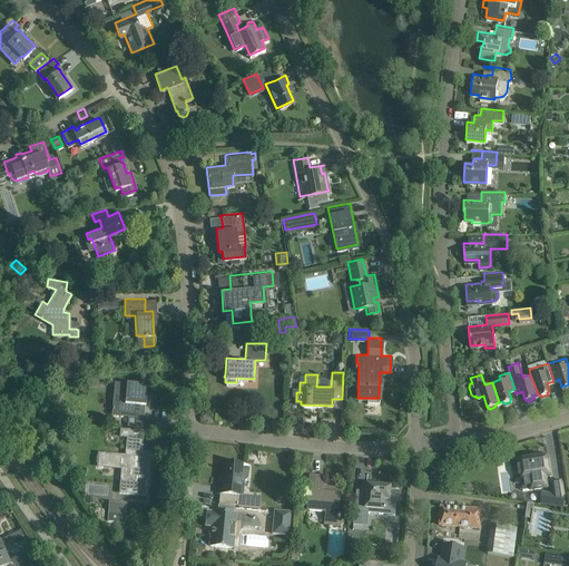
[(143,416),(145,392),(150,393),(150,383),(140,382),(114,380),(110,412),(127,415),(126,423),(136,423),(147,425),(148,416),(143,416)]
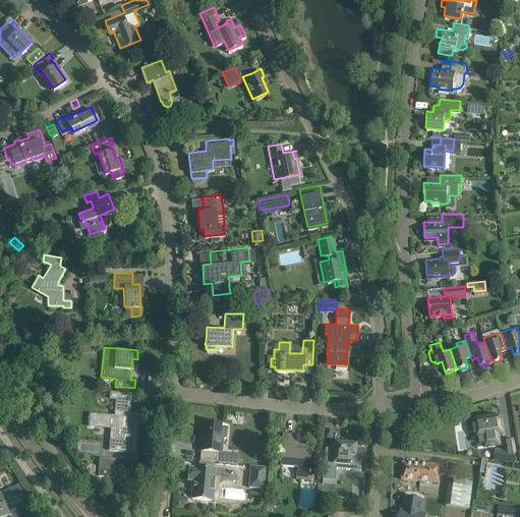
[(109,389),(108,396),(130,398),(131,391),(109,389)]
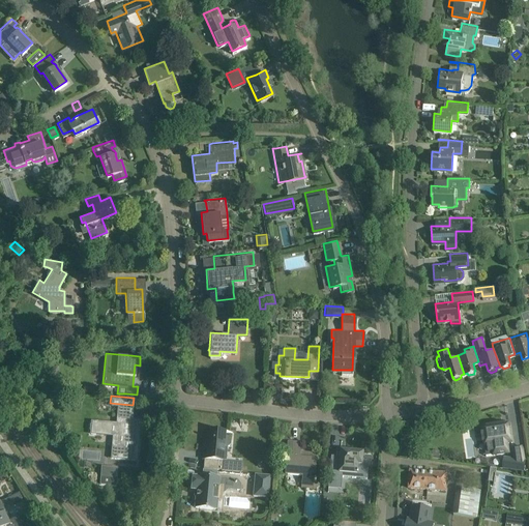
[(115,420),(91,418),(90,430),(118,433),(117,442),(111,441),(110,455),(136,457),(138,434),(133,433),(133,427),(138,428),(139,417),(115,415),(115,420)]
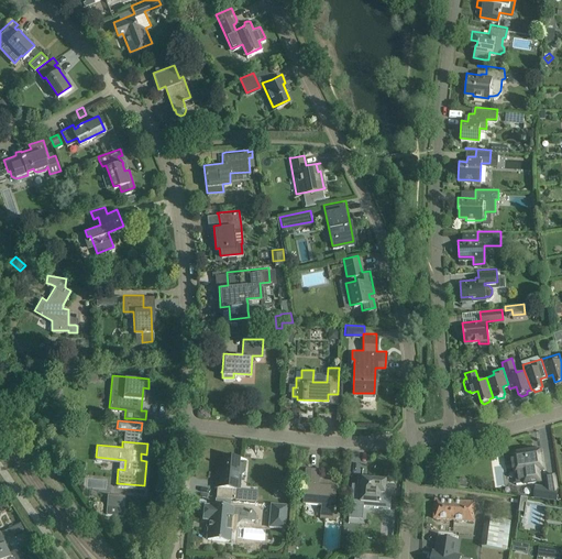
[(528,445),(509,448),(511,463),(519,462),(521,477),(538,474),(536,464),(541,463),(539,445),(529,446),(528,445)]
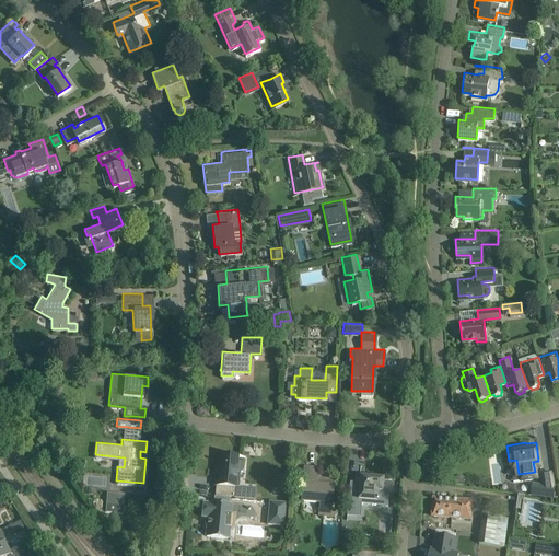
[(240,470),(243,466),(243,461),(240,458),(236,458),(236,453),(216,451),(219,452),(217,473),(213,473),(212,482),(234,484),(235,470),(240,470)]
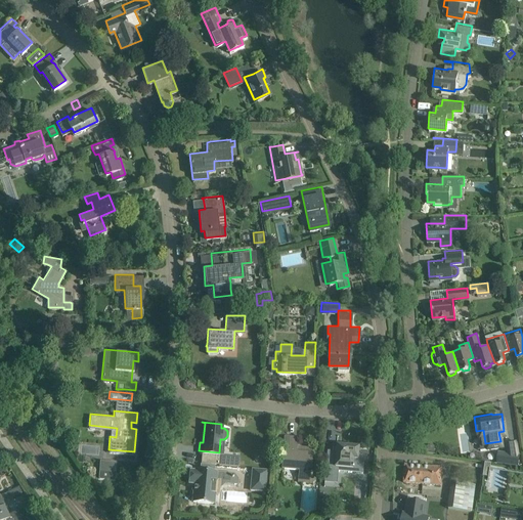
[(285,433),(284,455),(282,467),(299,468),(299,479),(311,480),(311,475),(312,474),(313,471),(307,469),(307,465),(312,466),(314,445),(296,443),(297,434),(285,433)]
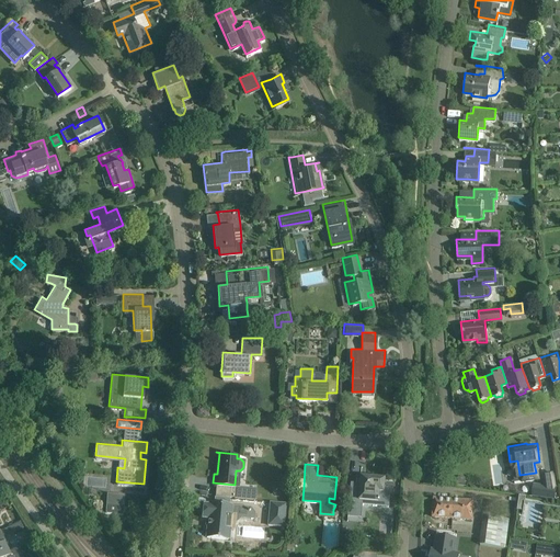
[(349,487),(347,504),(357,506),(357,501),(387,503),(389,488),(381,488),(383,476),(360,474),(358,488),(349,487)]
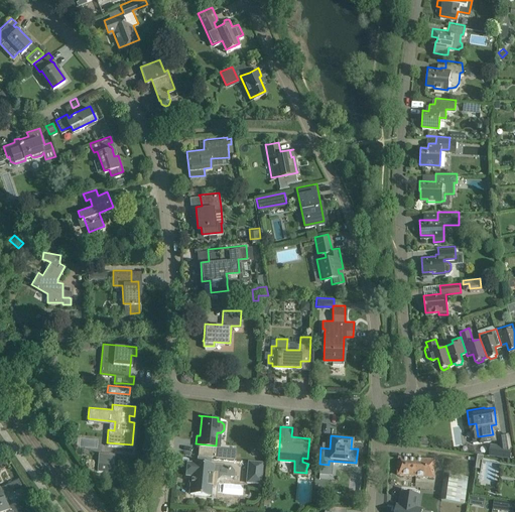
[(510,456),(512,445),(492,442),(491,453),(510,456)]
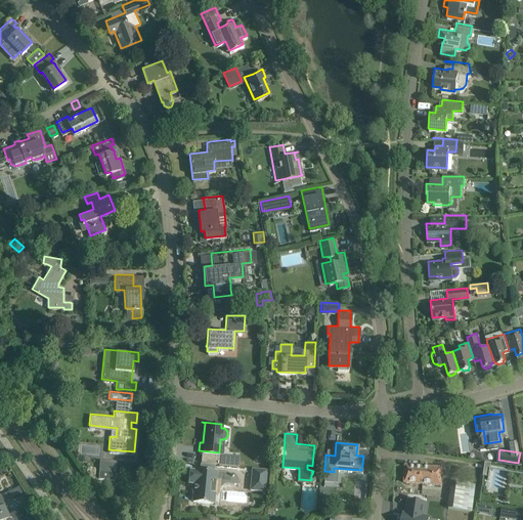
[(218,462),(218,463),(237,464),(238,453),(222,452),(219,452),(218,462)]
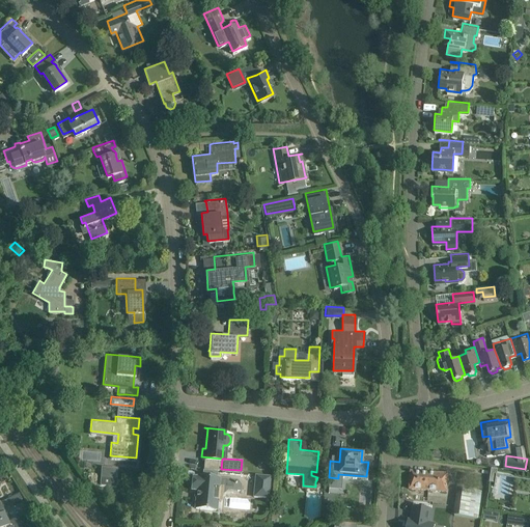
[(114,482),(116,466),(102,465),(100,477),(104,481),(114,482)]
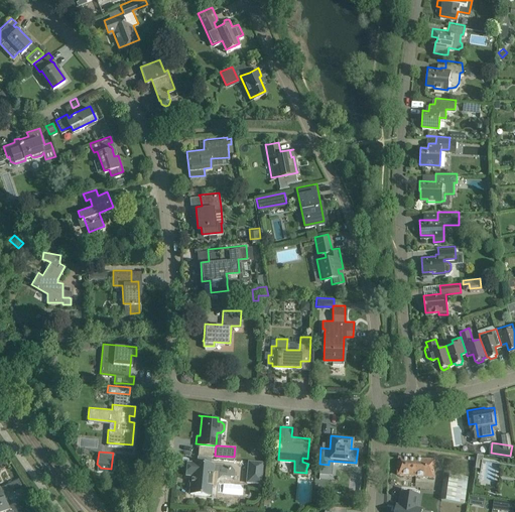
[(483,453),(477,453),(475,466),(481,467),(483,453)]
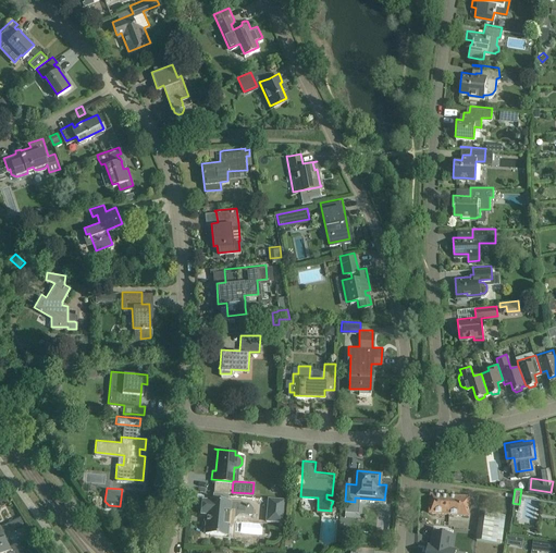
[(429,510),(448,512),(449,493),(430,492),(429,510)]
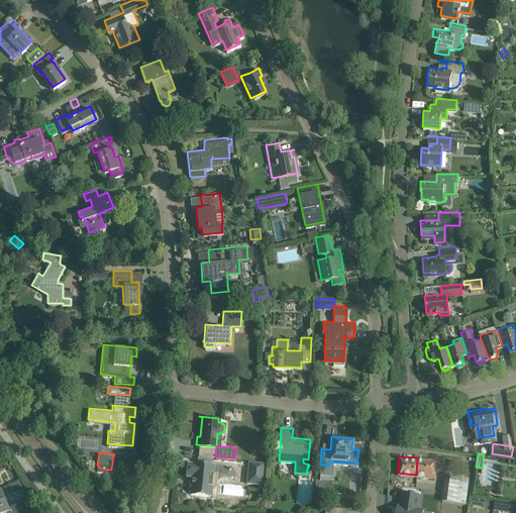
[(417,457),(416,475),(434,476),(435,458),(417,457)]
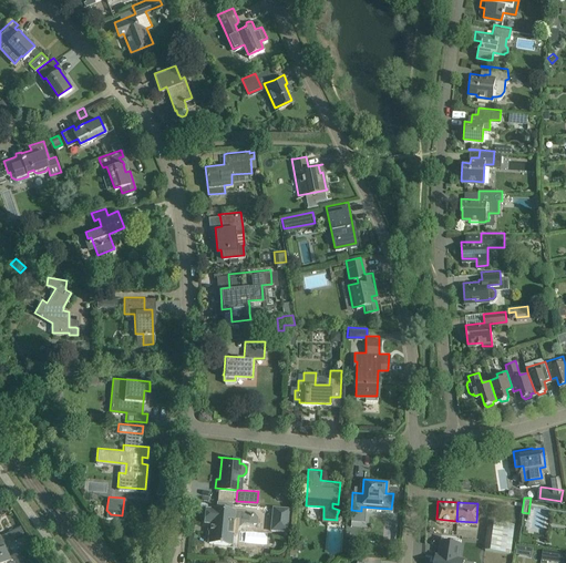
[(269,528),(287,530),(289,505),(271,504),(269,528)]
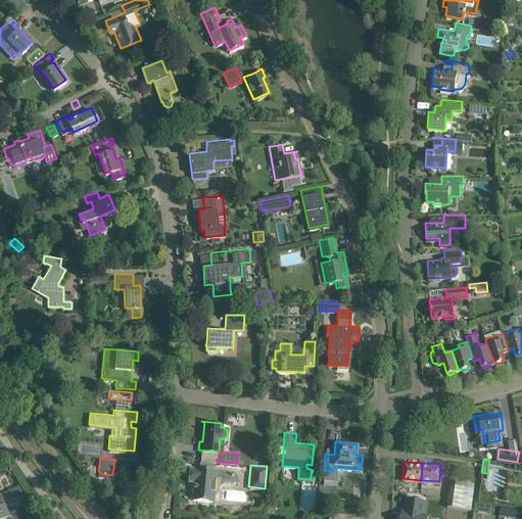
[(231,474),(231,470),(195,467),(189,467),(188,478),(193,479),(192,498),(211,500),(212,490),(216,490),(217,483),(223,479),(235,480),(236,474),(231,474)]
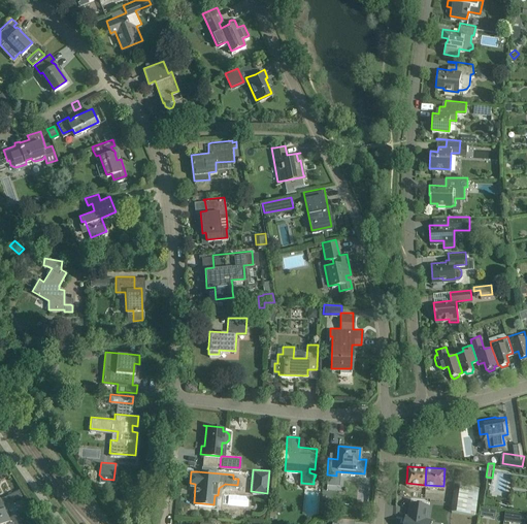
[(479,485),(454,483),(450,517),(473,520),(479,485)]
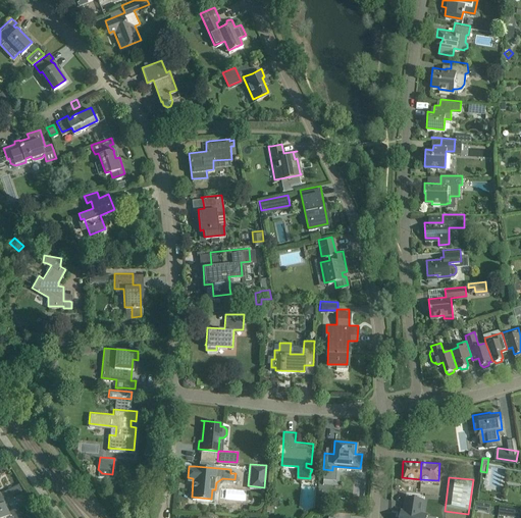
[(20,486),(18,481),(11,484),(15,490),(21,487),(20,486)]
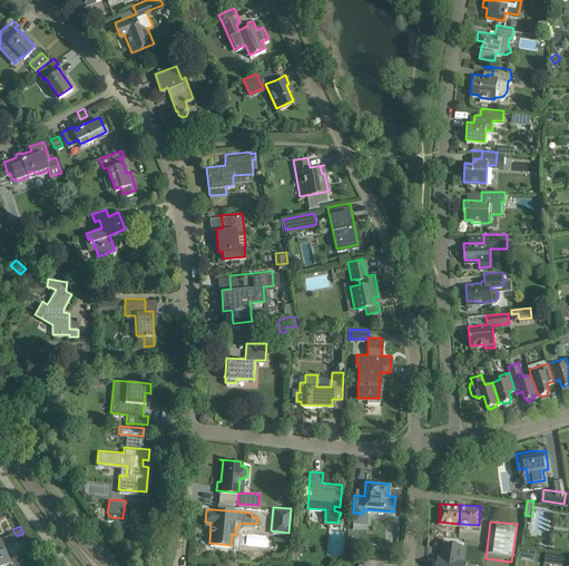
[(438,556),(435,565),(473,565),(473,564),(466,563),(466,559),(460,559),(462,544),(442,542),(440,556),(438,556)]
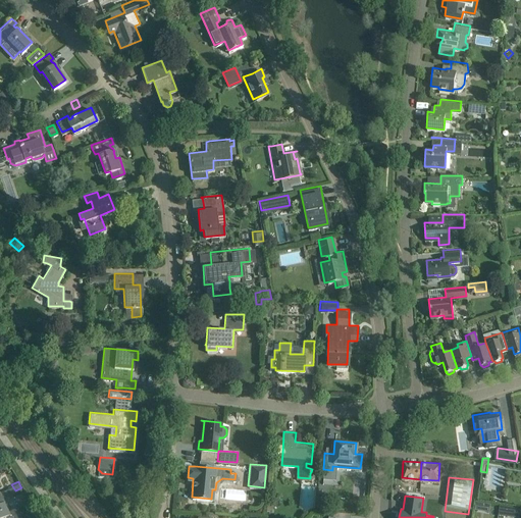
[(475,499),(474,507),(488,509),(489,502),(475,499)]
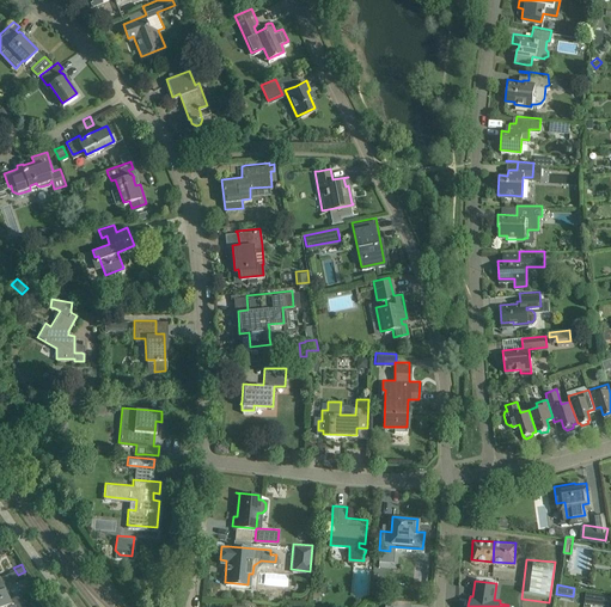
[(17,606),(25,604),(19,592),(8,596),(4,587),(0,588),(0,606),(17,606)]
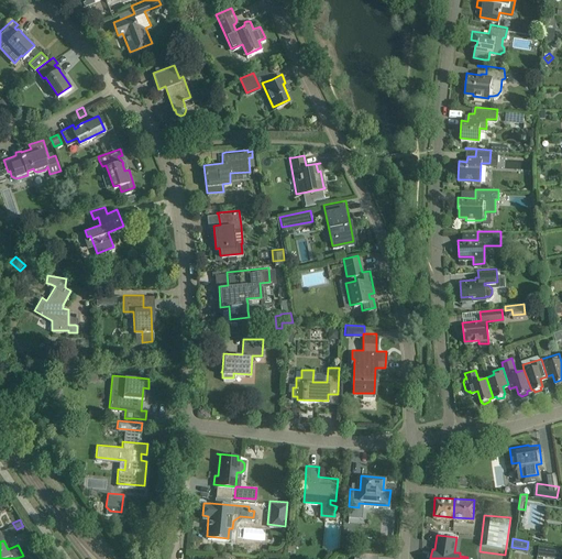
[(538,543),(537,554),(546,555),(548,544),(538,543)]
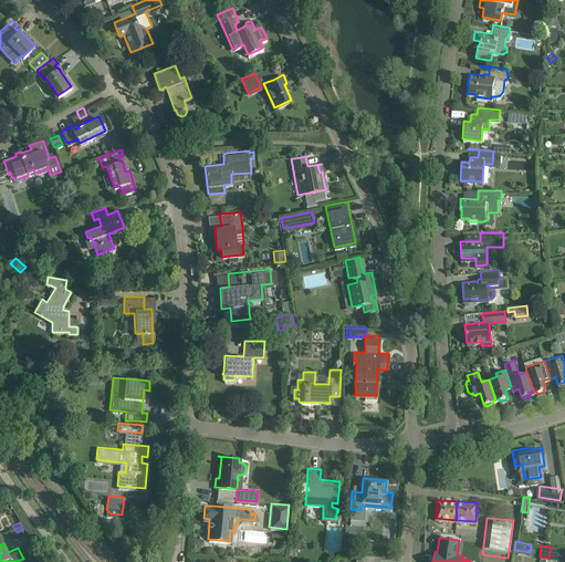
[(378,561),(379,554),(355,552),(355,553),(361,553),(361,561),(362,561),(378,561)]
